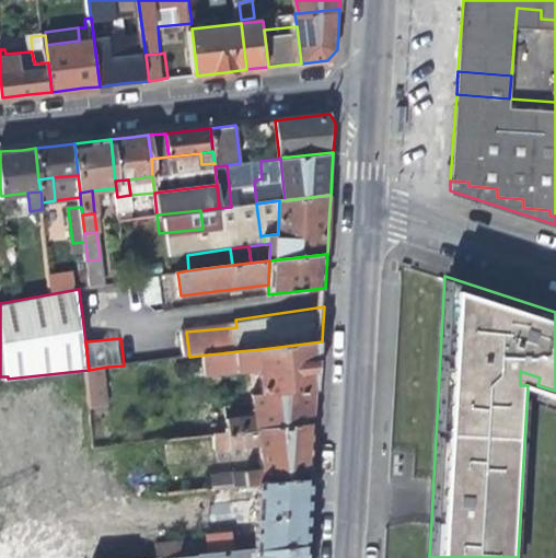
[(265,371),(267,396),(319,390),(320,368),(322,341),(263,349),(265,371)]
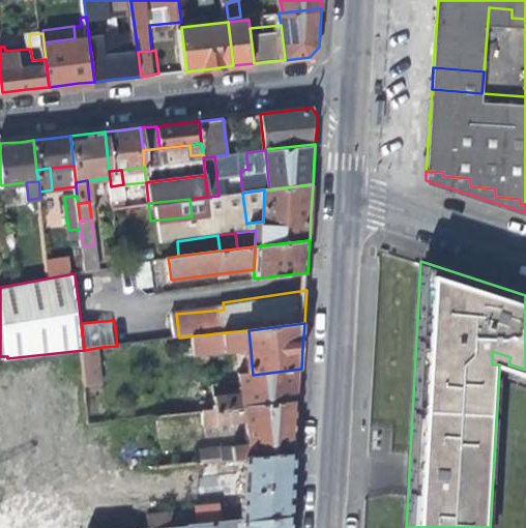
[(226,332),(228,353),(251,351),(249,330),(226,332)]
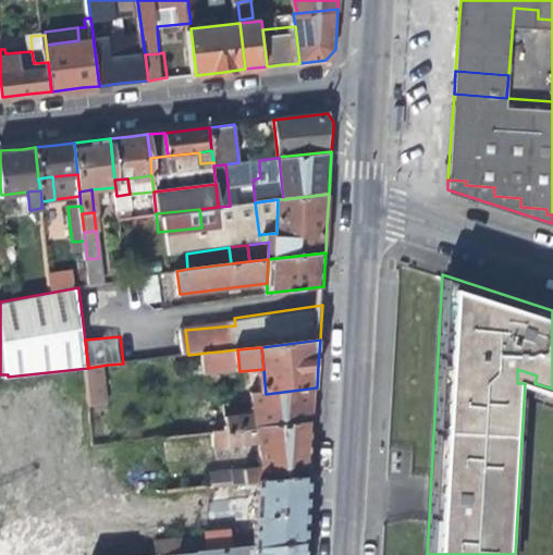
[(220,352),(221,374),(240,371),(237,349),(220,352)]
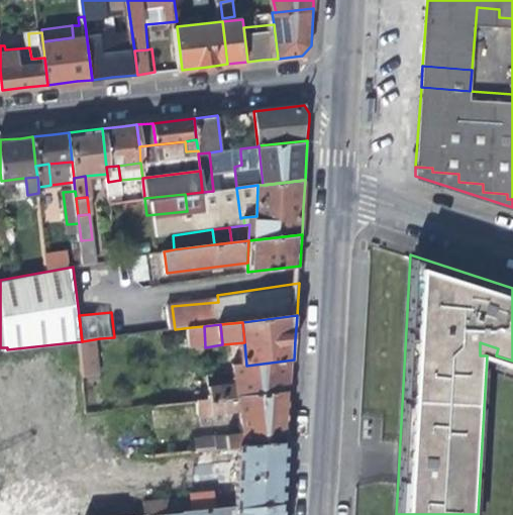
[(193,348),(205,347),(204,326),(192,327),(193,348)]
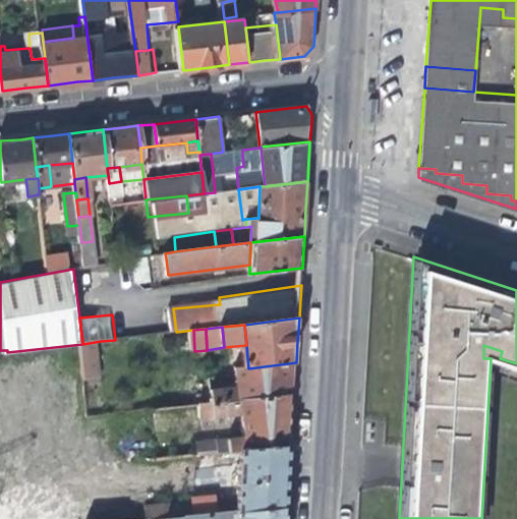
[(104,376),(101,341),(82,344),(87,378),(104,376)]
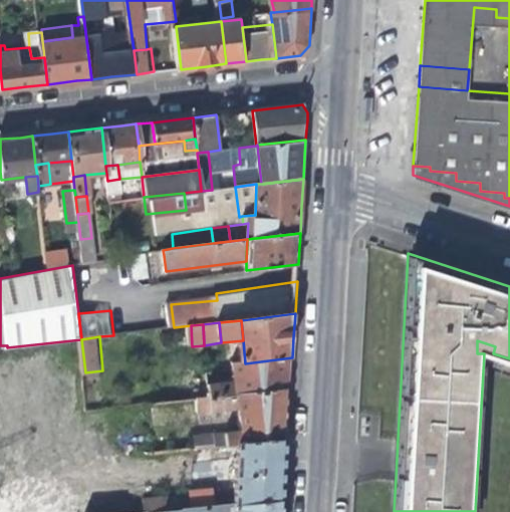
[(204,368),(231,365),(229,354),(203,357),(204,368)]
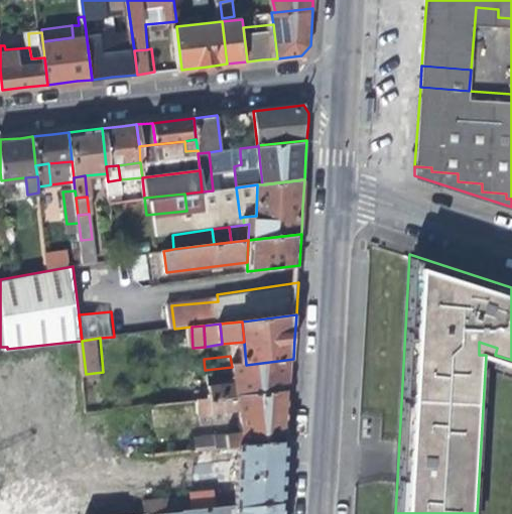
[(236,366),(238,384),(239,397),(248,395),(291,390),(292,370),(293,359),(246,365),(238,366),(236,366)]
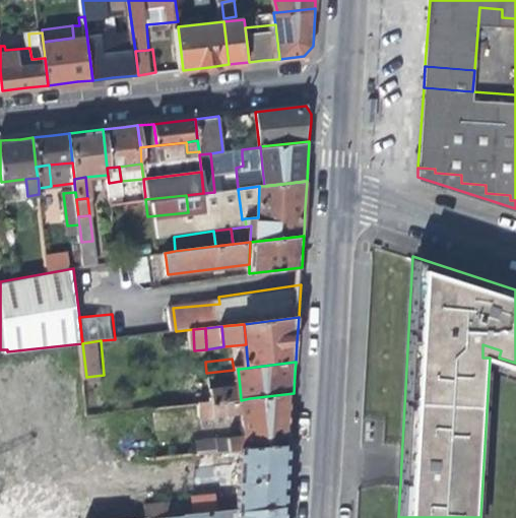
[(213,391),(215,403),(234,401),(241,400),(240,387),(213,391)]
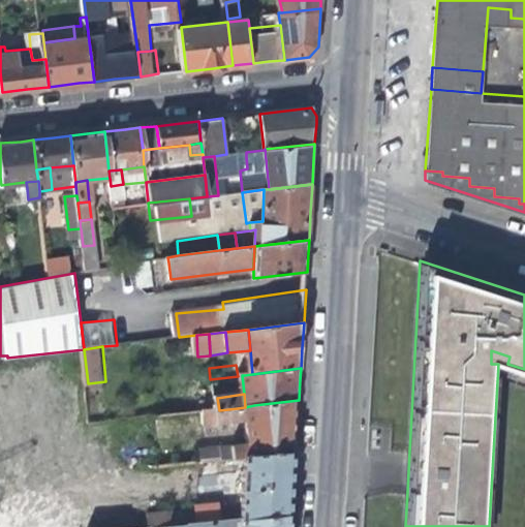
[(198,400),(199,412),(210,411),(219,410),(217,398),(198,400)]
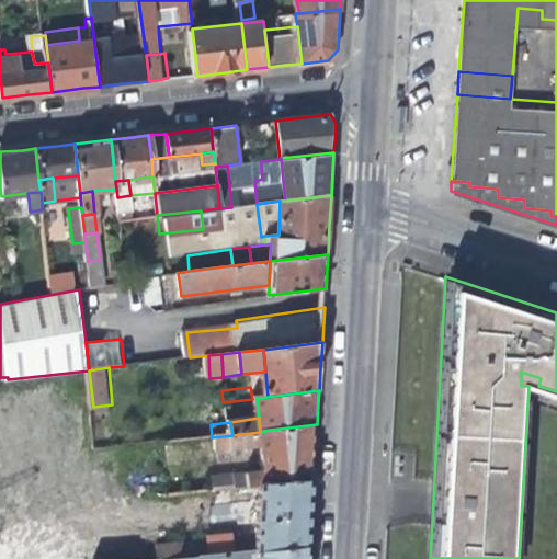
[(268,470),(266,483),(314,478),(315,460),(316,440),(317,424),(270,430),(269,445),(268,470)]
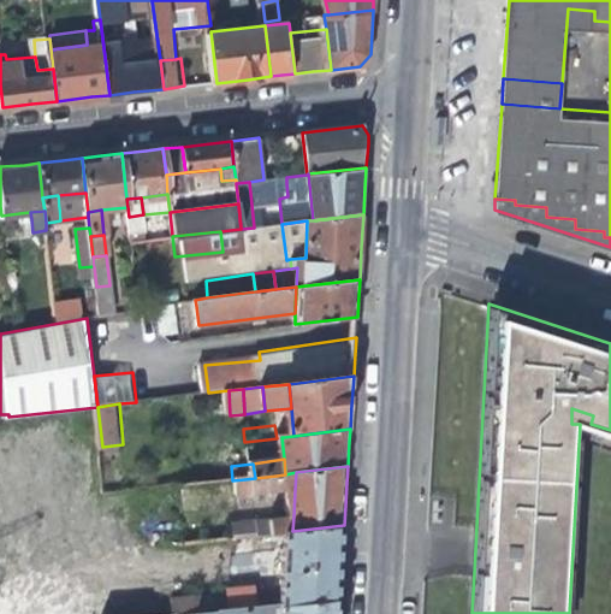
[(276,493),(295,489),(296,472),(285,474),(277,476),(276,493)]
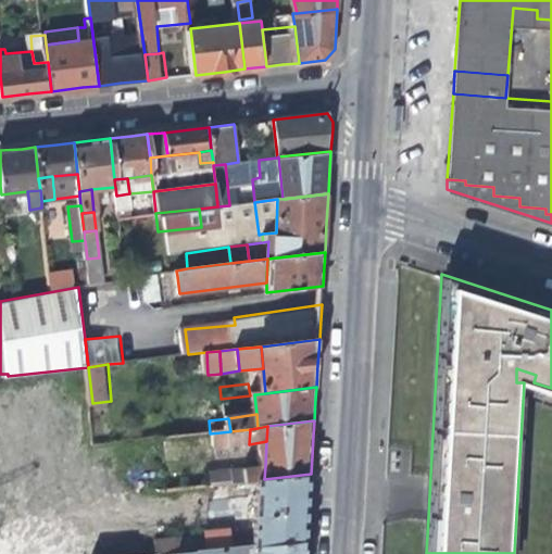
[(224,448),(249,444),(250,429),(230,431),(221,432),(224,448)]
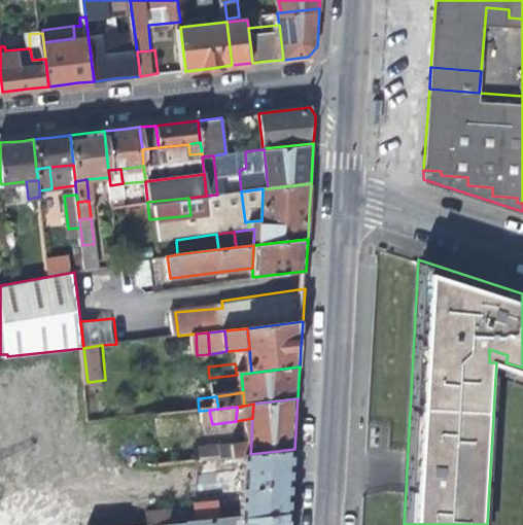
[(236,421),(235,444),(251,442),(252,418),(236,421)]
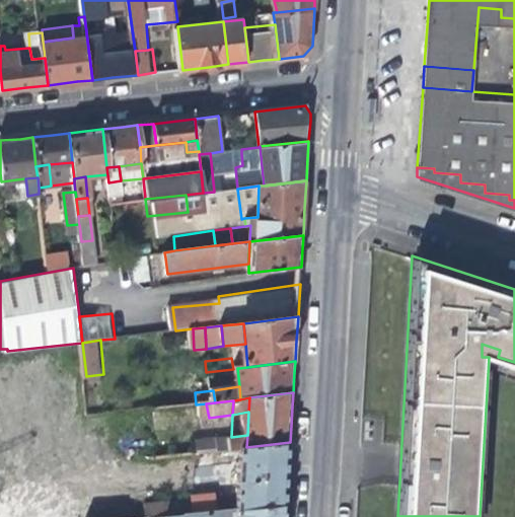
[(247,435),(231,437),(231,448),(244,447),(246,447),(247,435)]
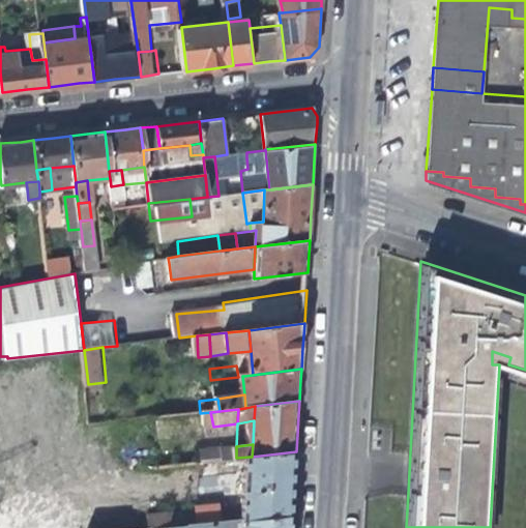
[(204,451),(204,461),(231,459),(236,458),(236,446),(204,451)]
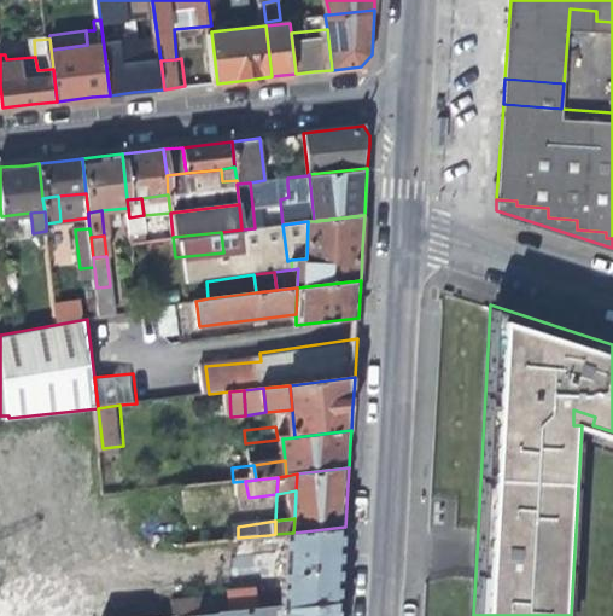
[(291,533),(287,593),(286,605),(342,599),(343,565),(345,527),(293,533),(291,533)]
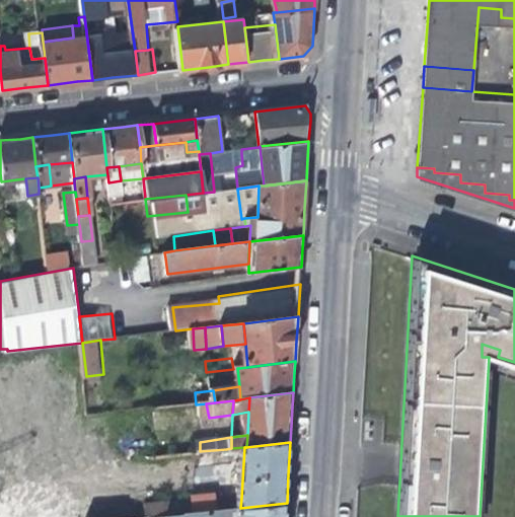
[(228,466),(226,449),(200,451),(175,454),(178,471),(228,466)]
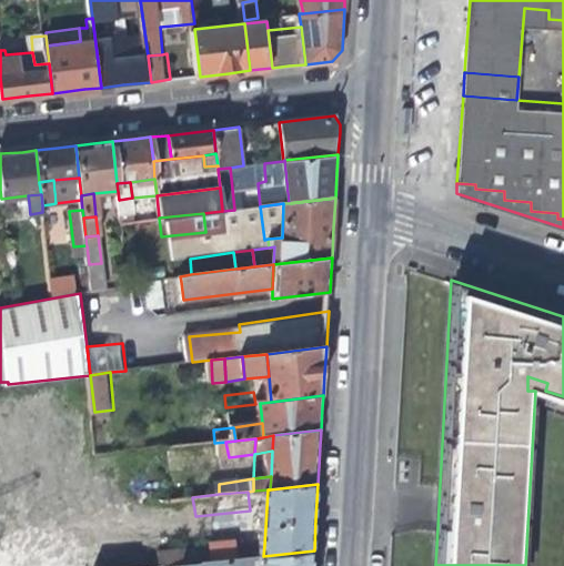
[(214,545),(214,547),(215,562),(240,558),(239,544),(239,542),(214,545)]
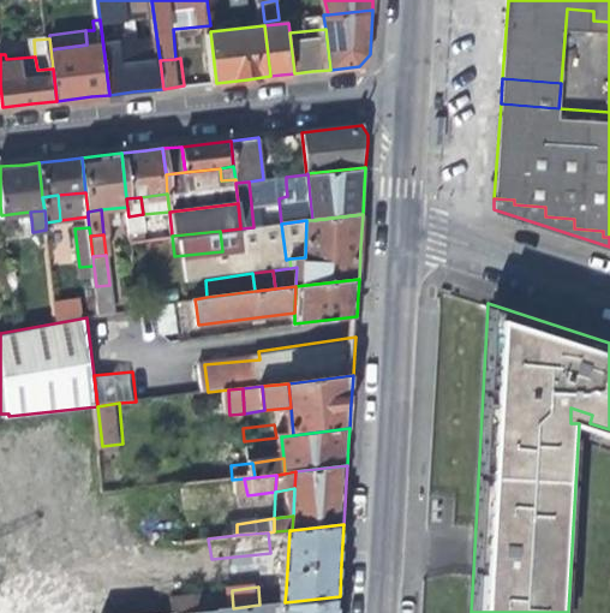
[(275,587),(258,589),(259,605),(277,603),(275,591),(275,587)]
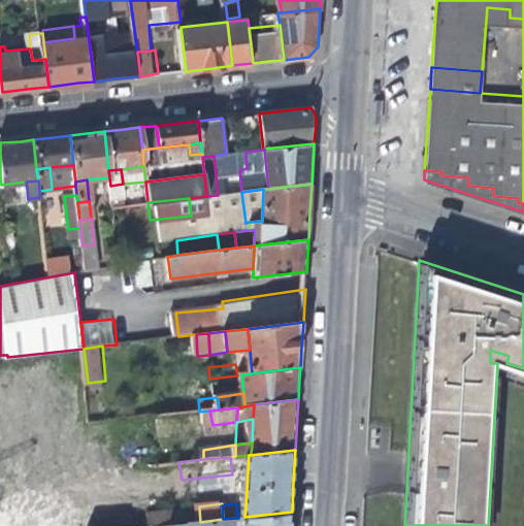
[(246,506),(236,507),(238,518),(244,517),(246,506)]
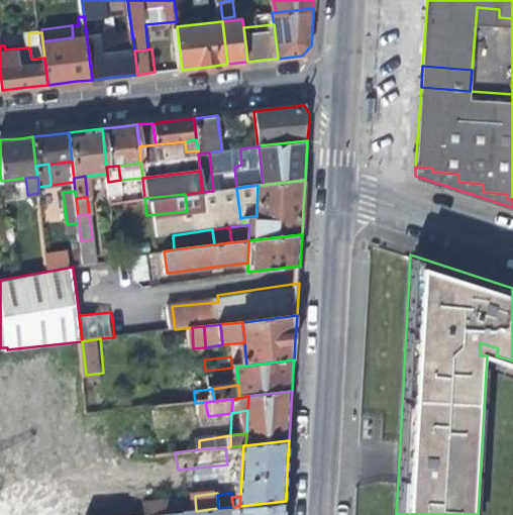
[(181,499),(181,503),(183,512),(188,511),(196,511),(195,498),(181,499)]
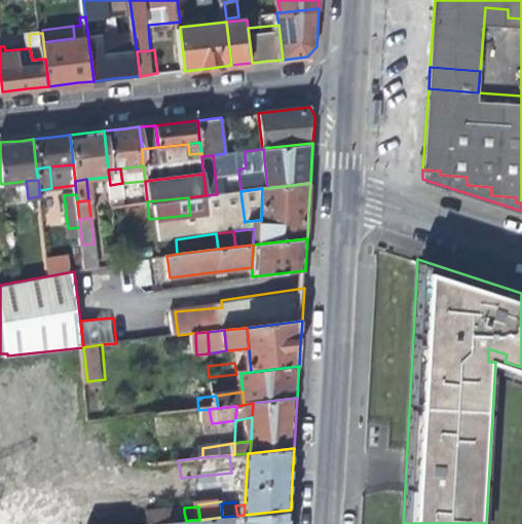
[(148,513),(149,523),(157,523),(171,523),(177,522),(177,513),(176,510),(148,513)]
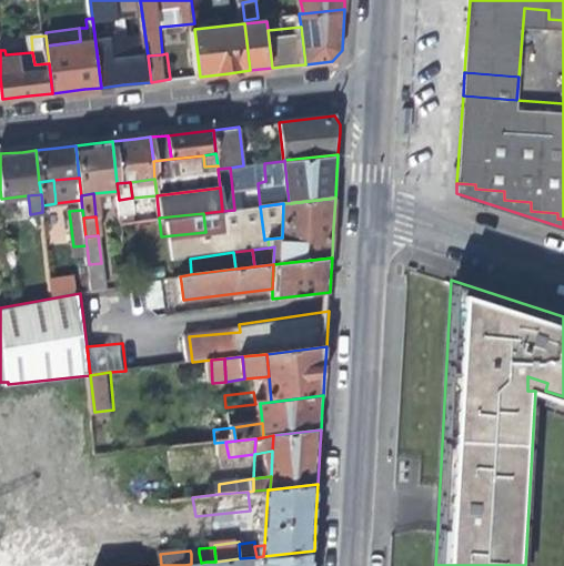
[(262,565),(312,565),(314,551),(263,556),(262,565)]
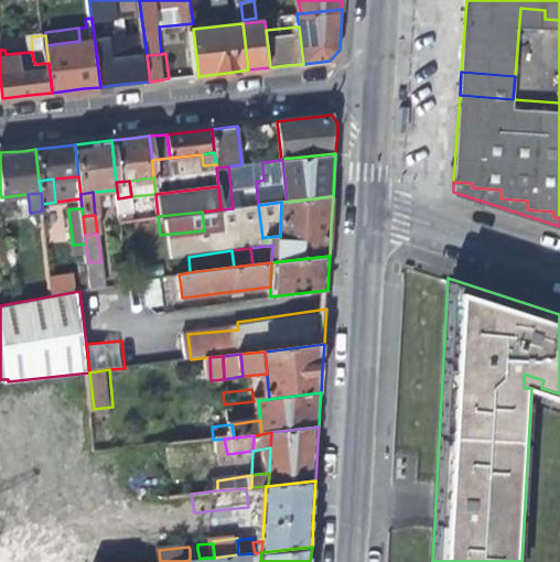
[(197,549),(190,550),(190,560),(200,559),(197,549)]
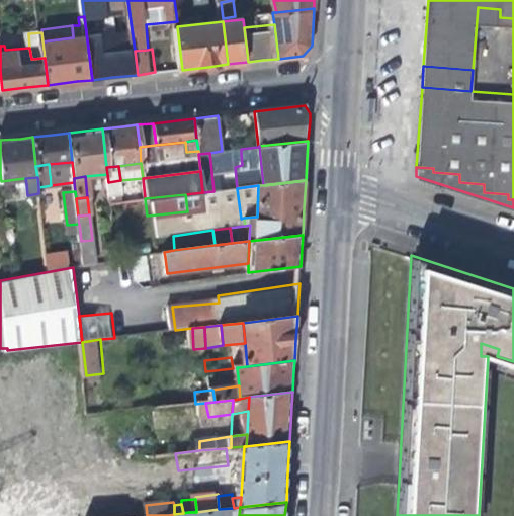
[(239,515),(240,507),(234,508),(219,509),(196,512),(188,512),(188,515),(239,515)]
